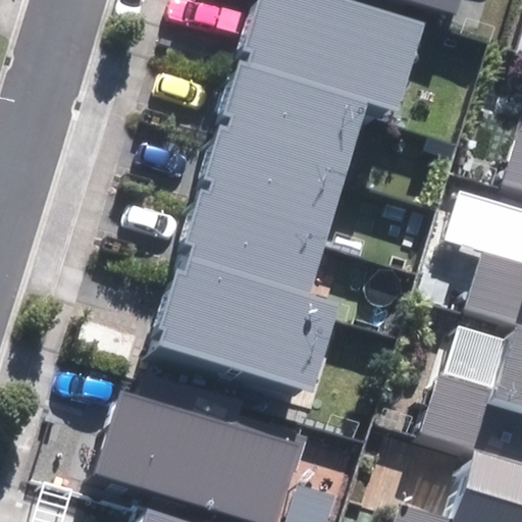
[(162,347),(314,392),(340,306),(309,297),(368,101),(404,111),(429,23),(350,0),(256,0),(242,48),(252,51),(249,62),(240,60),(223,112),(233,115),(229,127),(220,125),(205,177),(212,179),(208,193),(201,191),(186,244),(195,247),(187,274),(177,272),(160,327),(167,329),(162,347)]
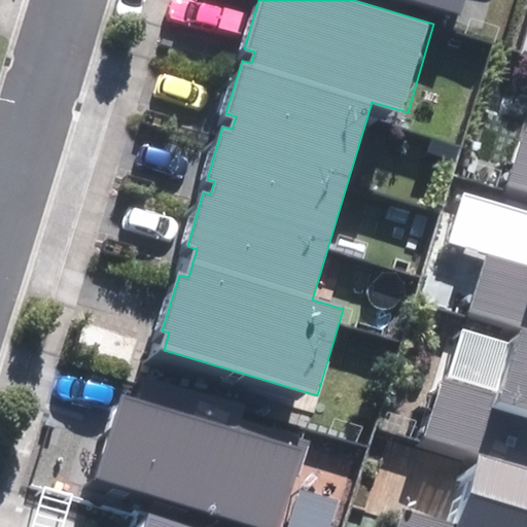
[(408,0),(461,15),(465,0),(408,0)]
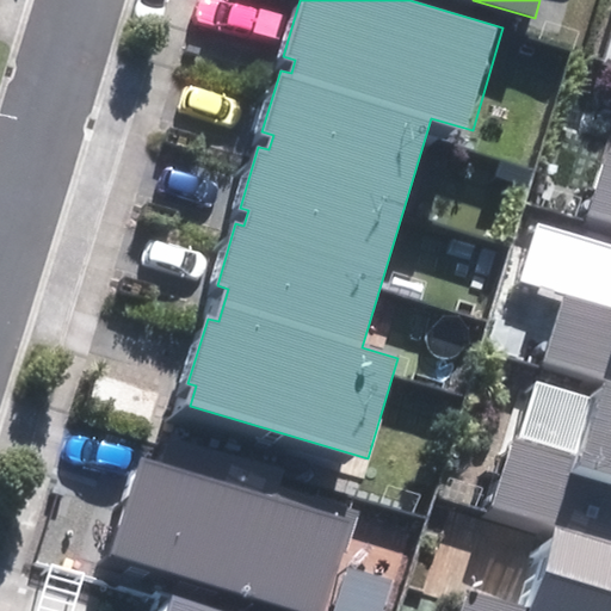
[(610,610),(610,148),(584,238),(537,224),(520,283),(562,296),(543,360),(604,378),(598,399),(536,380),(497,510),(554,528),(530,608),(469,590),(462,610),(610,610)]
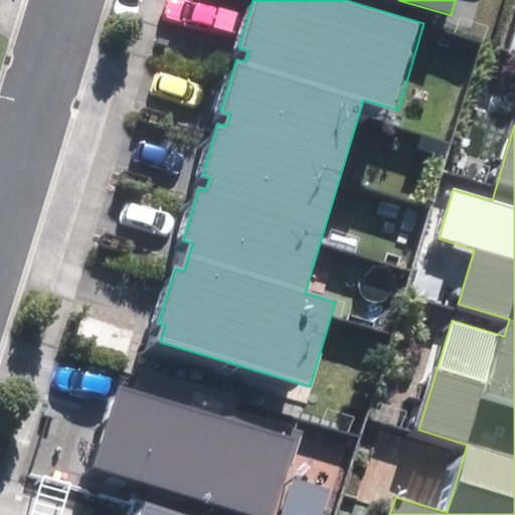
[(95,467),(252,514),(275,514),(298,439),(120,384),(95,467)]
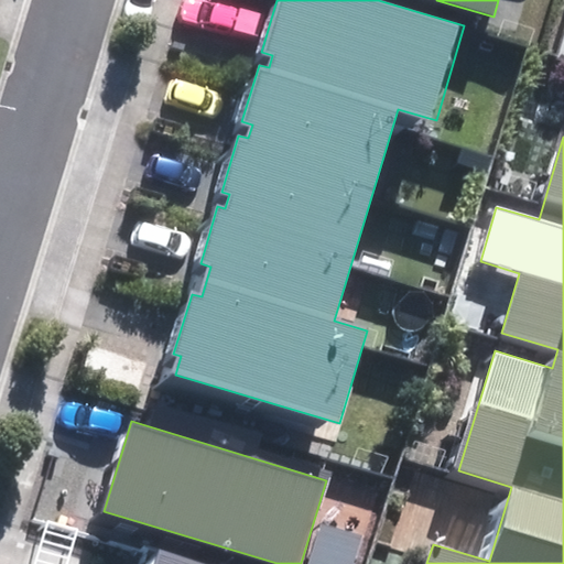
[(310,563),(353,563),(364,535),(325,522),(310,563)]
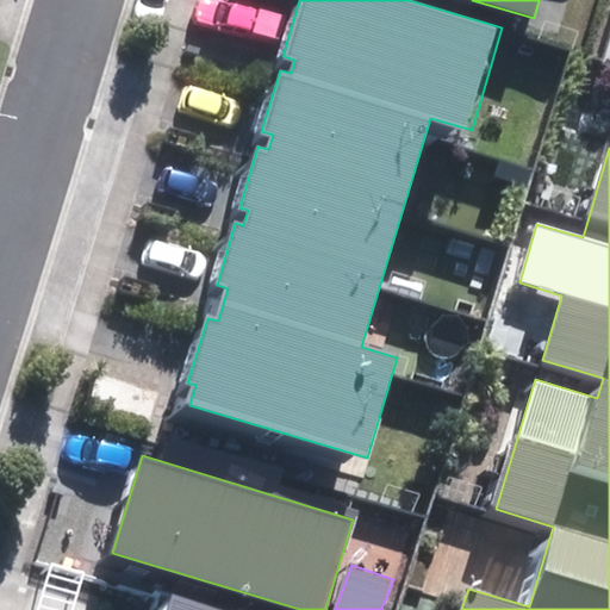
[(181,609),(135,597),(130,609),(181,609)]
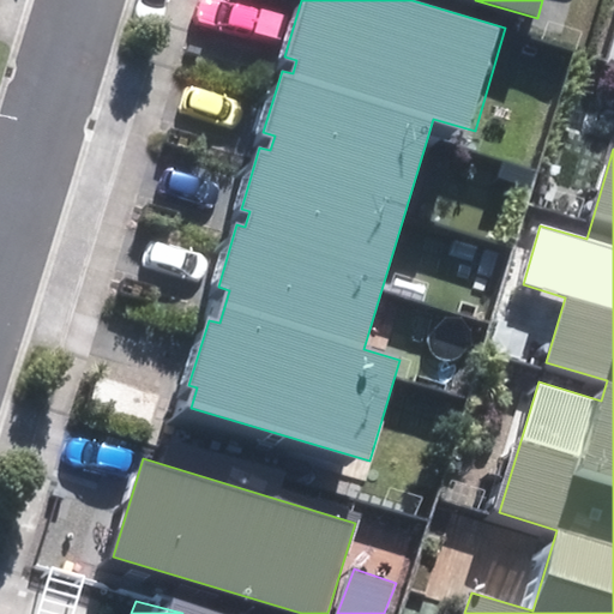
All buildings are outlined.
